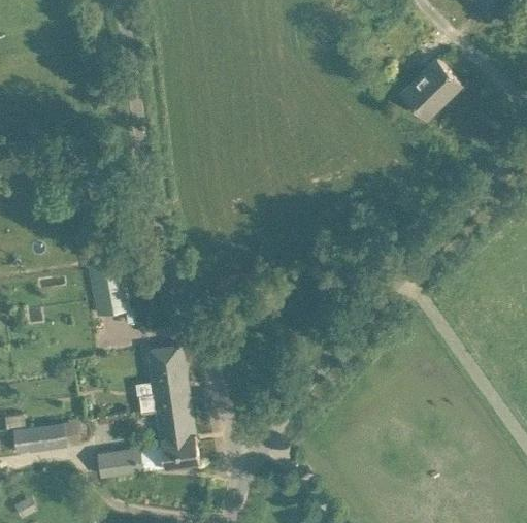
[(463,0),(487,23),(509,0),(463,0)]
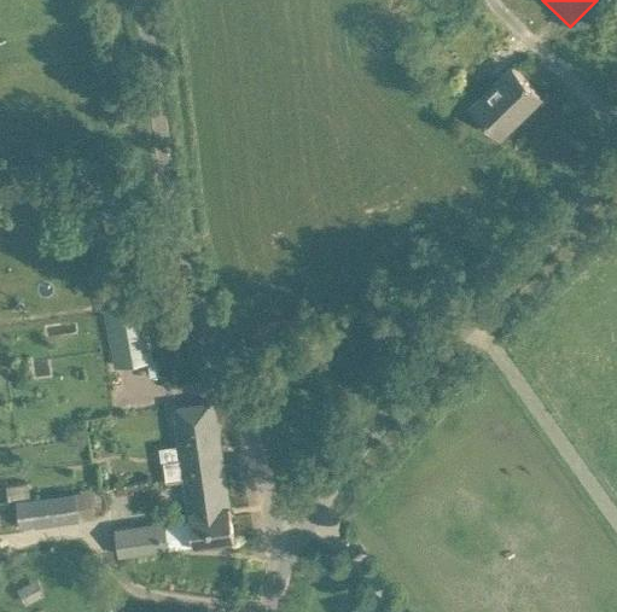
[(471,111),(499,139),(539,99),(511,71),(471,111)]
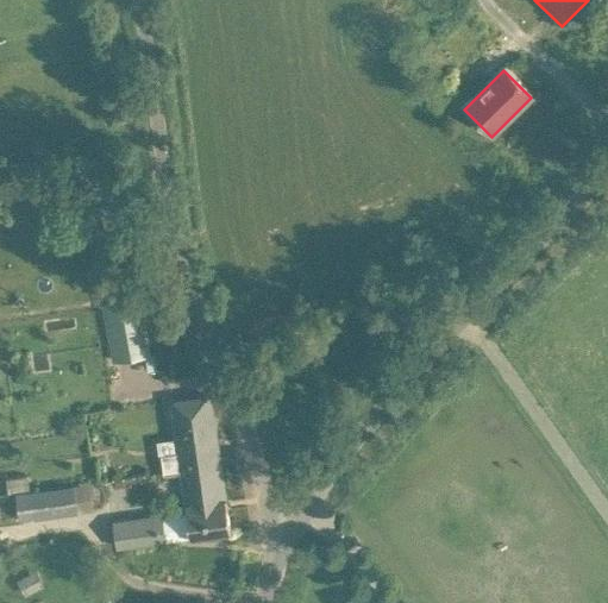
[(100,306),(111,364),(149,357),(138,299),(131,300),(127,286),(100,290),(102,306),(100,306)]
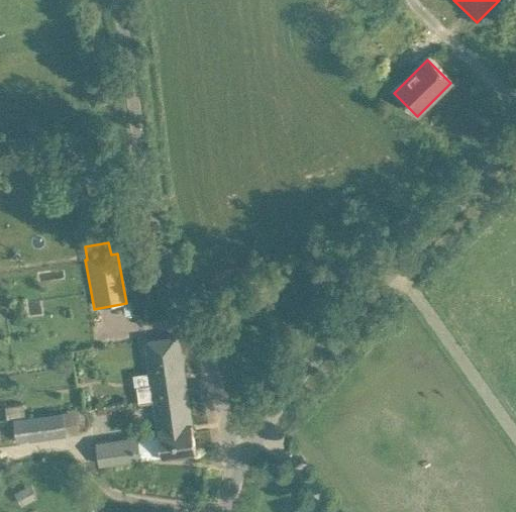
[(187,398),(178,339),(143,344),(149,388),(136,390),(138,405),(152,403),(187,398)]
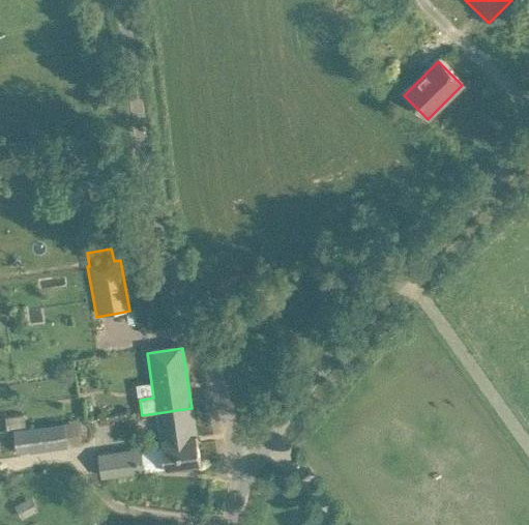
[(192,408),(156,413),(165,472),(200,467),(192,408)]
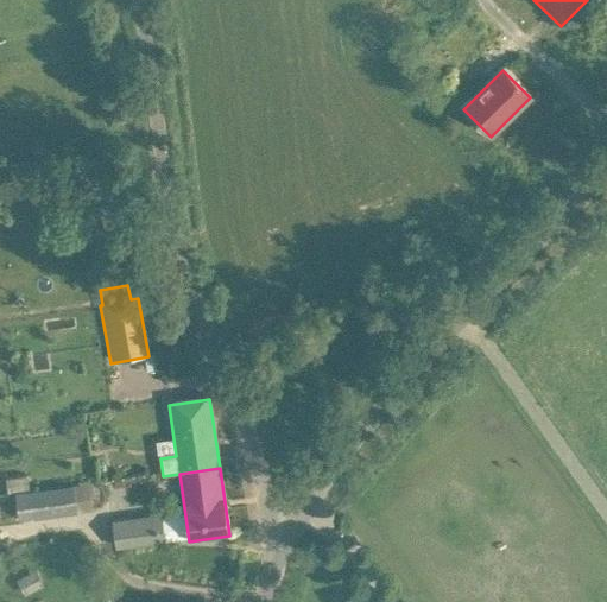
[(29,493),(27,480),(5,483),(7,496),(29,493)]
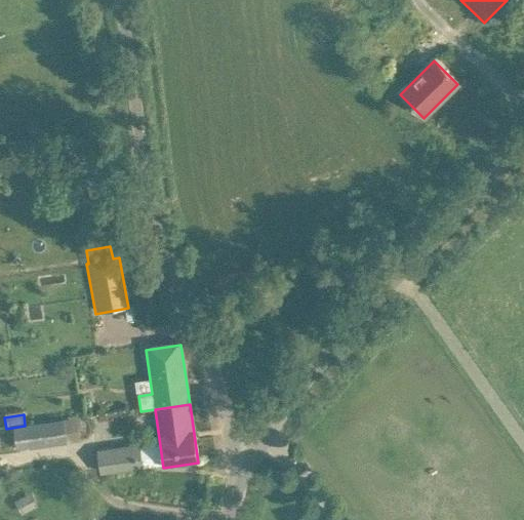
[(66,445),(63,421),(11,428),(15,451),(29,449),(28,450),(66,445)]
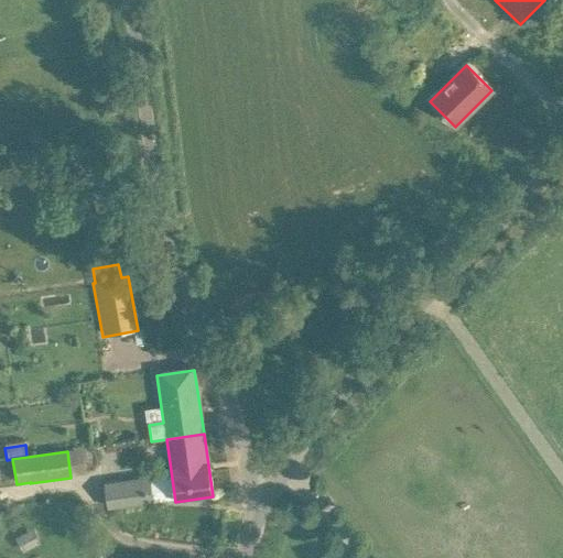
[(103,484),(106,511),(153,505),(149,478),(103,484)]
